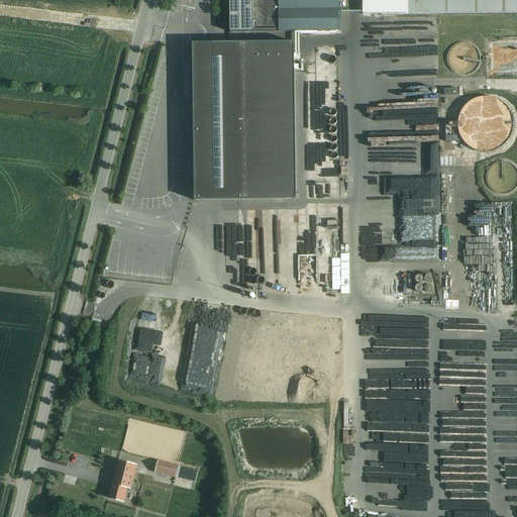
[(340,0),(229,0),(230,32),(340,31),(340,0)]
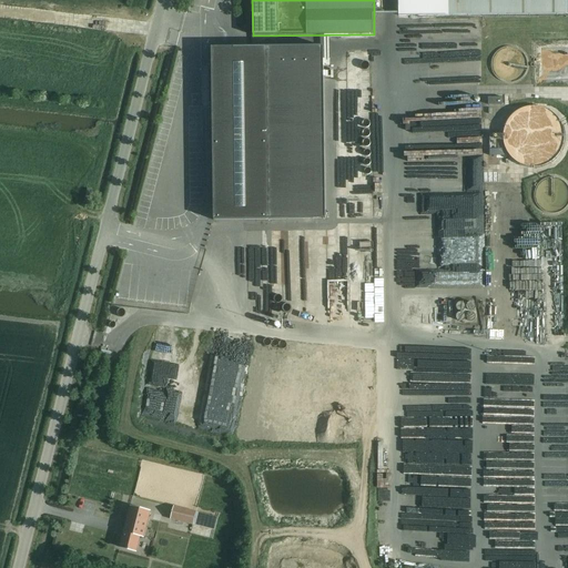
[(567,13),(567,0),(397,0),(398,17),(566,14),(567,13)]
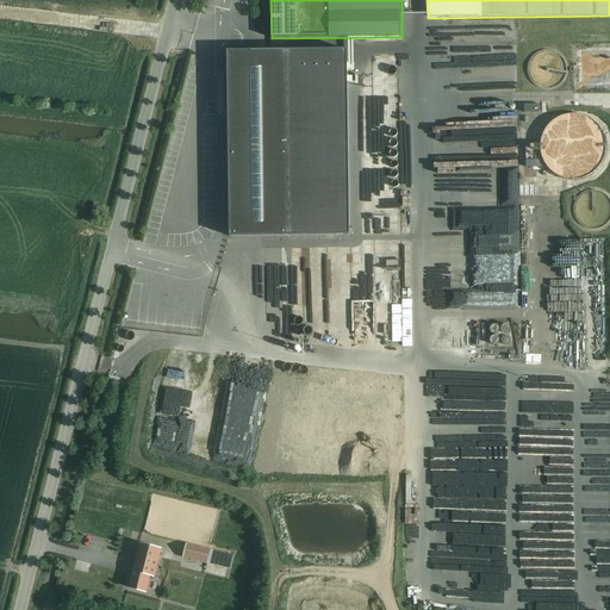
[(347,50),(226,51),(229,236),(349,235),(347,50)]
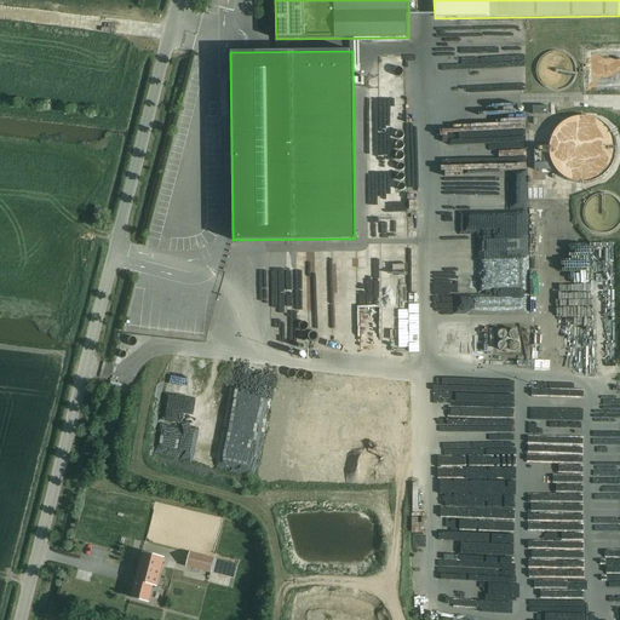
[(574,75),(575,70),(575,67),(574,63),(572,61),(570,58),(567,56),(563,53),(560,52),(556,51),(552,52),(549,52),(545,55),(543,57),(540,59),(538,63),(537,68),(537,70),(537,75),(539,79),(540,82),(543,85),(546,87),(549,89),(552,90),(556,90),(558,90),(562,89),(566,87),(569,85),(572,82),(573,79),(574,75)]
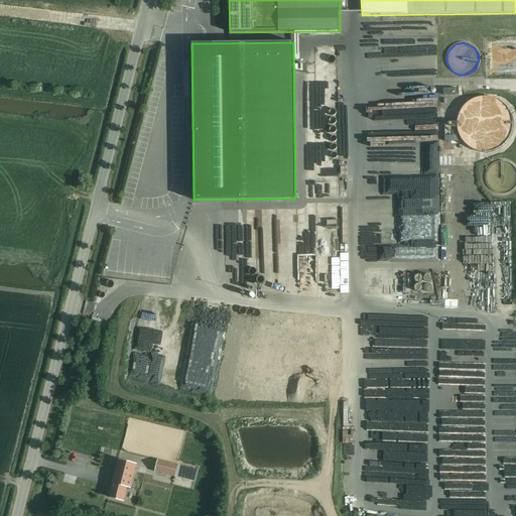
[(512,130),(513,125),(512,120),(511,116),(508,111),(506,107),(501,103),(497,101),(492,99),(487,99),(481,99),(477,100),(472,102),(468,105),(464,110),(462,114),(460,119),(459,125),(459,130),(461,135),(463,139),(466,143),(469,146),(475,150),(479,151),(485,152),(490,152),(495,150),(500,148),(505,144),(508,141),(510,136),(512,130)]
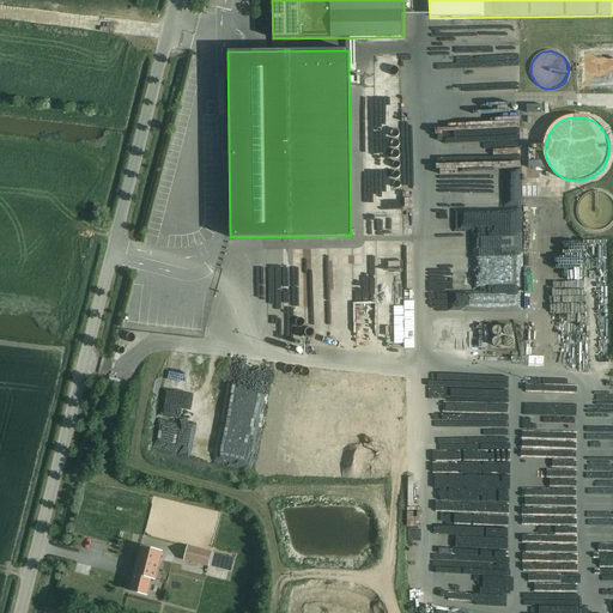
[(612,201),(611,198),(607,195),(604,193),(598,192),(594,192),(589,193),(587,194),(583,196),(581,200),(578,204),(577,206),(577,211),(577,214),(578,218),(580,222),(582,224),(586,226),(589,229),(592,230),(595,230),(599,230),(602,229),(607,226),(610,224),(612,222),(612,219),(612,201)]
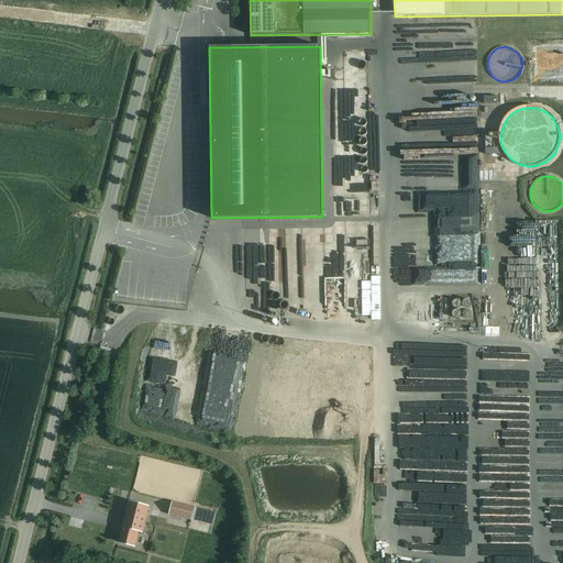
[(486,183),(486,200),(501,200),(501,183),(486,183)]
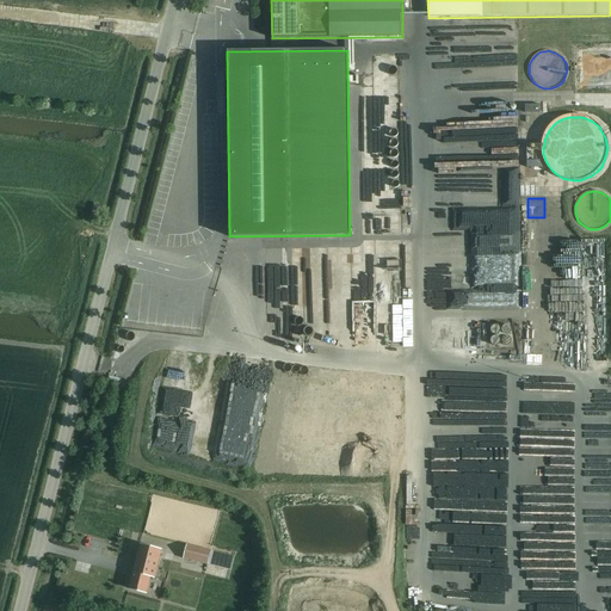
[(207,242),(216,242),(216,226),(207,226),(207,242)]
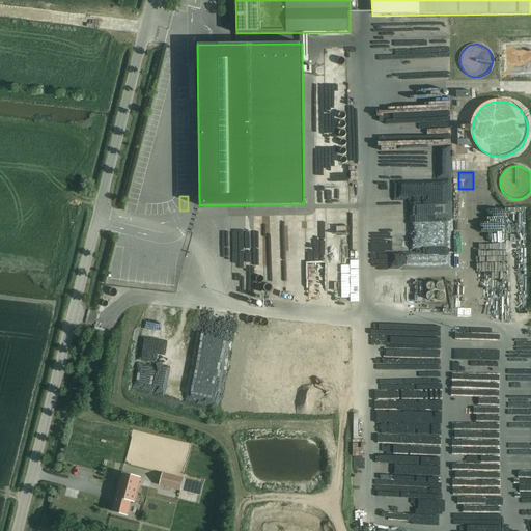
[(482,243),(499,244),(500,230),(472,229),(472,241),(482,242),(482,243)]
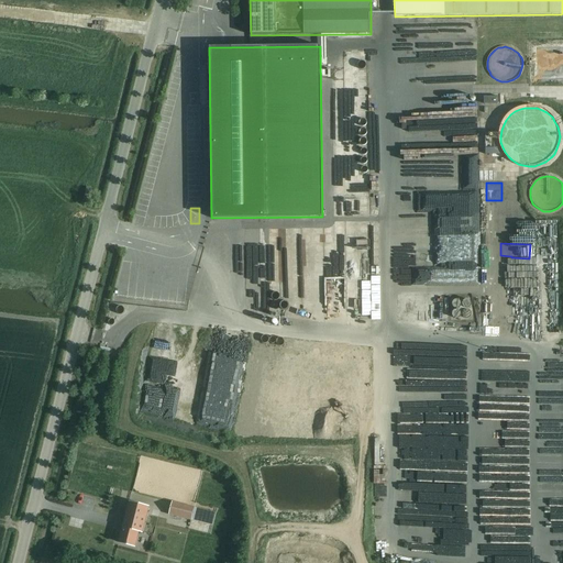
[(419,276),(419,263),(404,263),(404,276),(419,276)]
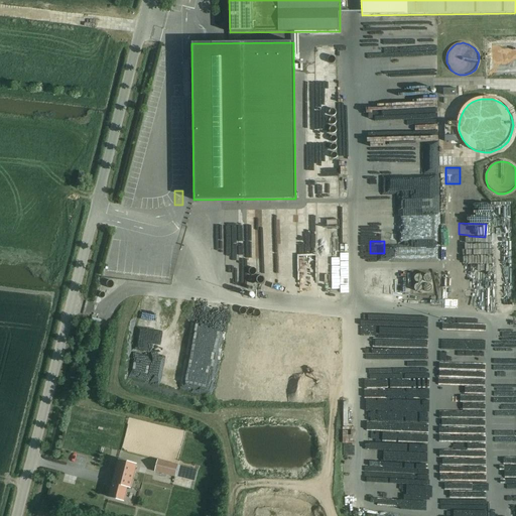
[(151,271),(151,268),(145,268),(145,259),(130,258),(129,269),(151,271)]
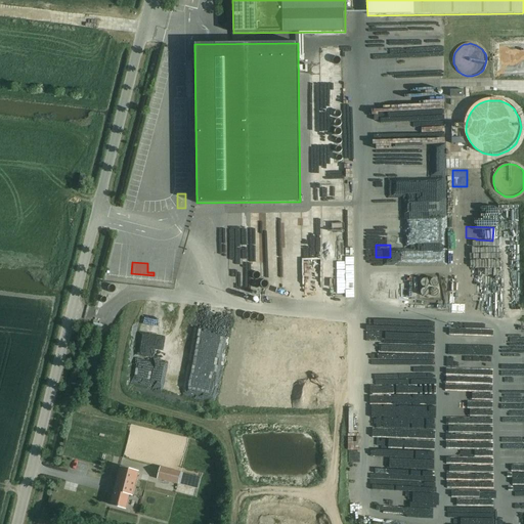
[(492,270),(481,270),(481,280),(488,280),(488,273),(492,272),(492,270)]
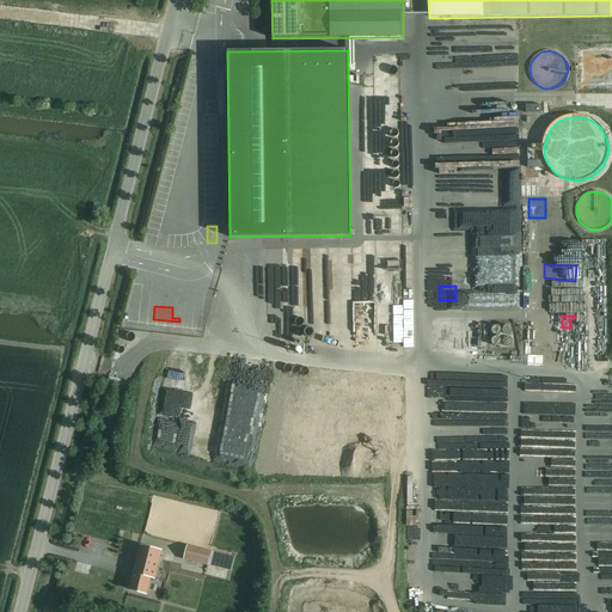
[(611,422),(594,423),(594,438),(611,438),(611,422)]
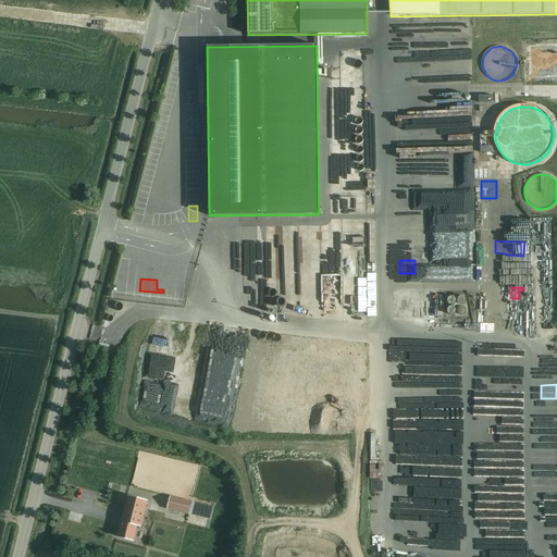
[(496,397),(477,398),(478,408),(484,407),(484,418),(499,418),(499,416),(518,415),(517,397),(519,396),(519,387),(496,388),(496,397)]
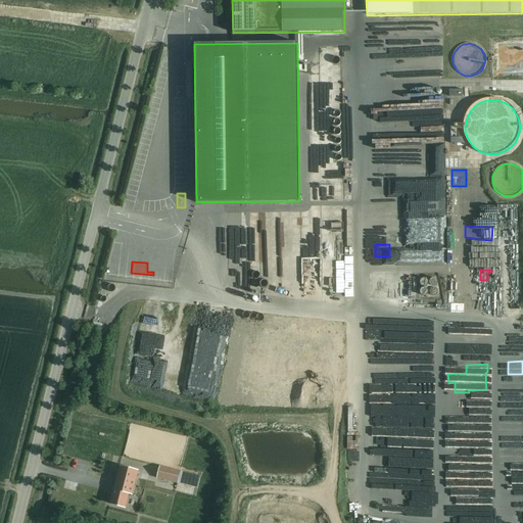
[(391,442),(391,446),(431,445),(430,393),(430,381),(393,381),(393,397),(386,397),(387,408),(398,408),(398,399),(399,399),(399,419),(377,419),(377,435),(397,434),(397,442),(391,442)]
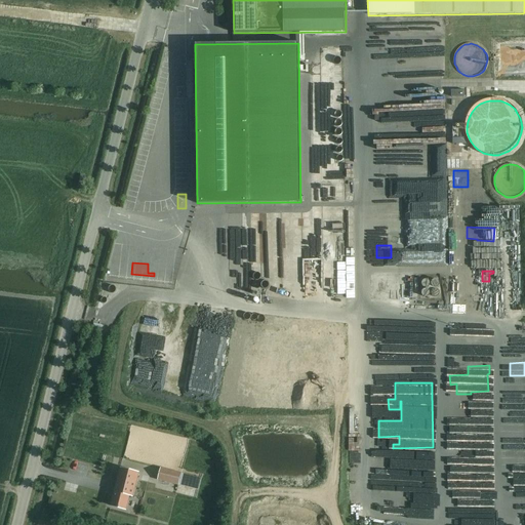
[(469,470),(474,470),(475,457),(454,455),(452,471),(456,471),(455,483),(473,485),(474,477),(468,476),(469,470)]
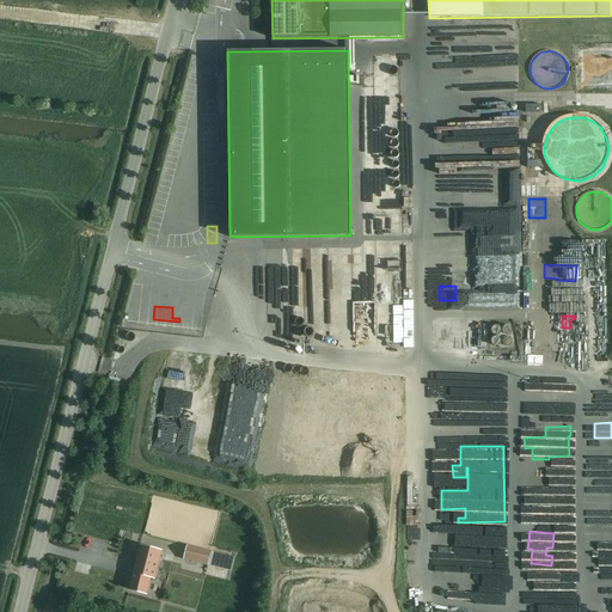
[(152,573),(155,574),(163,546),(141,542),(130,585),(148,589),(152,573)]
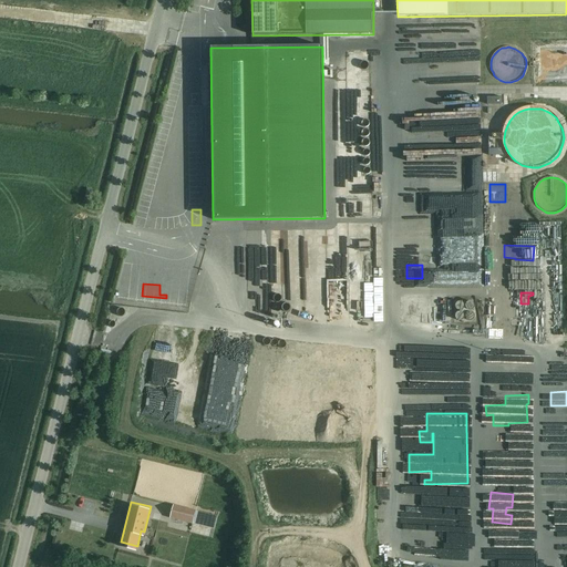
[(192,524),(195,511),(174,505),(171,518),(192,524)]
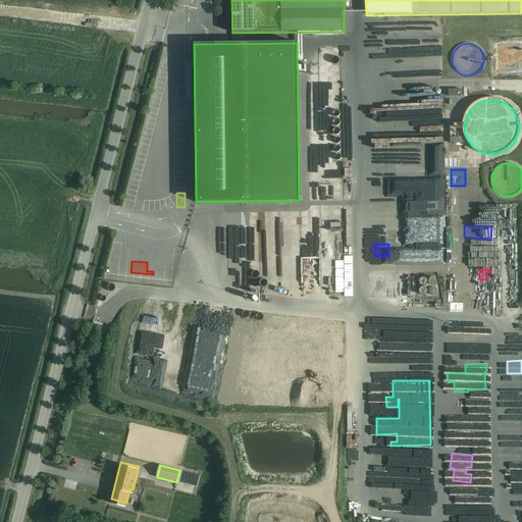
[(413,488),(415,478),(395,476),(394,485),(413,488)]
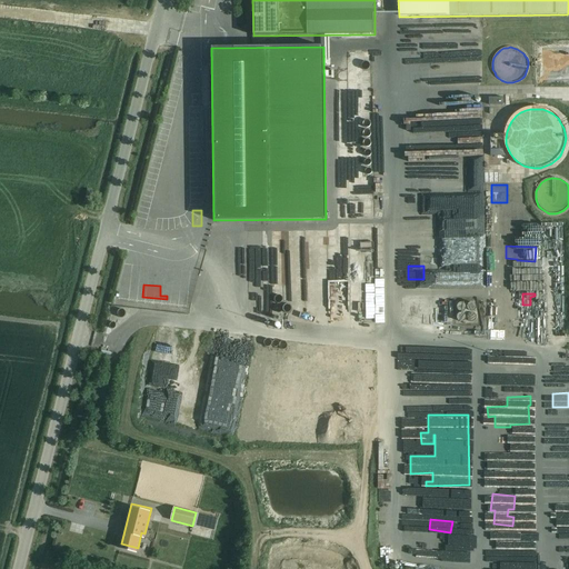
[(512,545),(528,546),(529,533),(513,532),(512,545)]
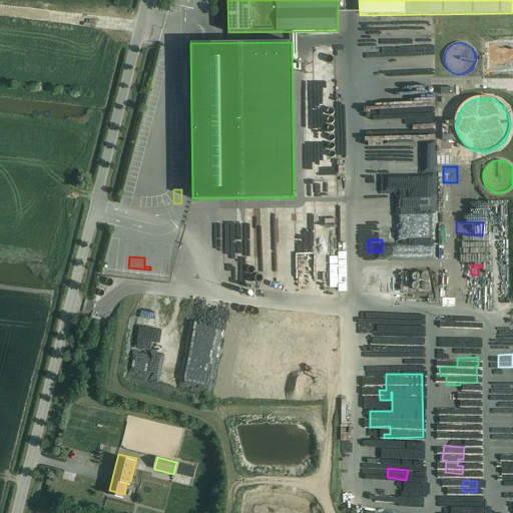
[(458,481),(448,483),(450,491),(460,488),(458,481)]
